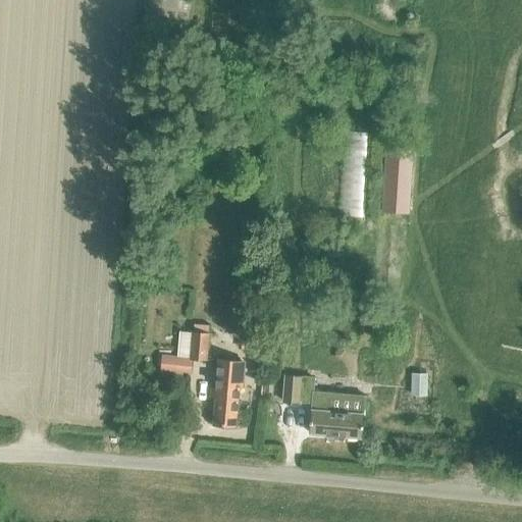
[(210,37),(209,53),(223,54),(224,38),(210,37)]
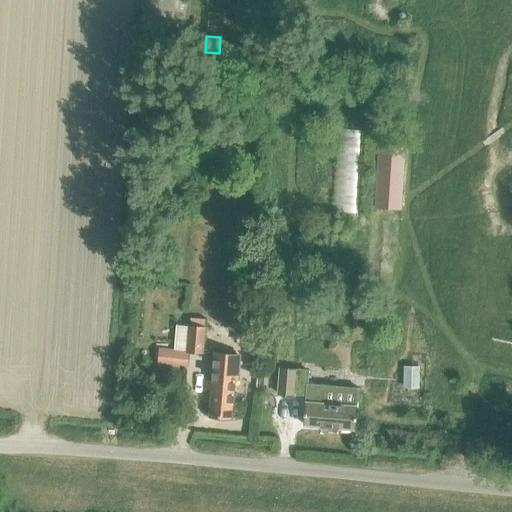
[(404,147),(378,145),(374,207),(399,209),(404,147)]
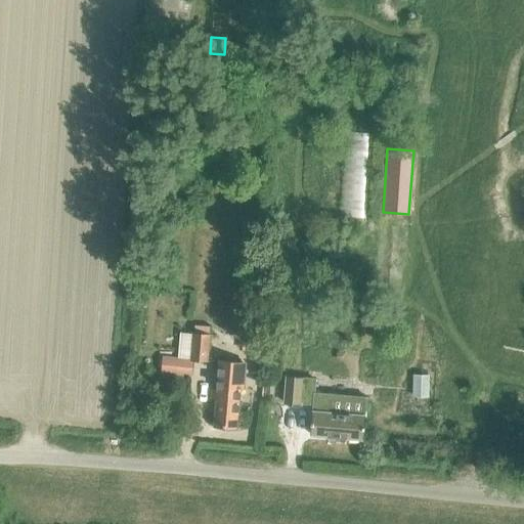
[(142,274),(142,290),(155,291),(156,275),(142,274)]
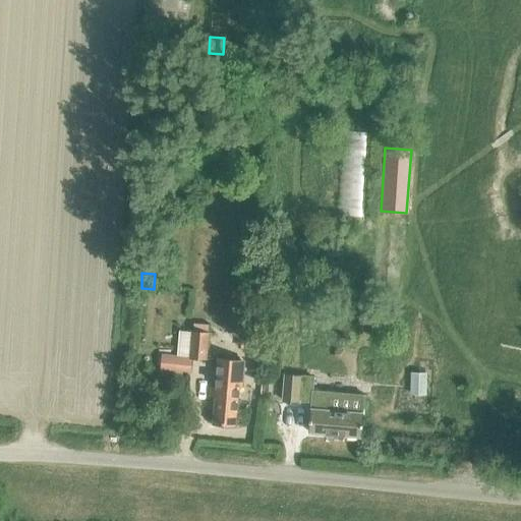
[(190,357),(206,358),(209,333),(192,331),(190,357)]
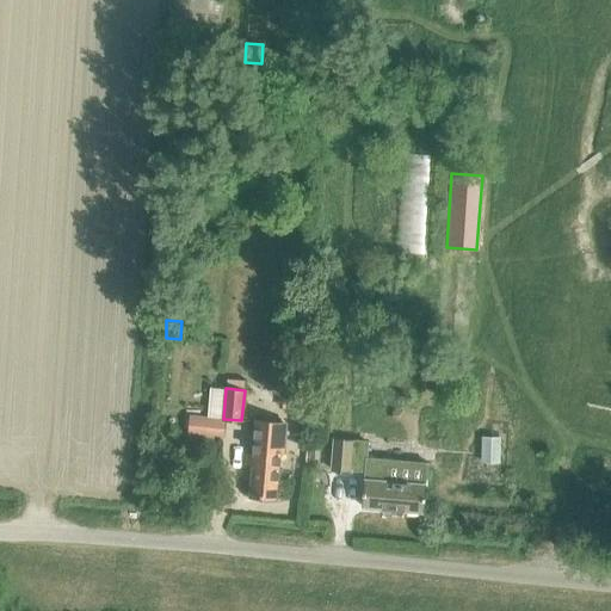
[(187,432),(224,437),(226,420),(190,415),(187,432)]
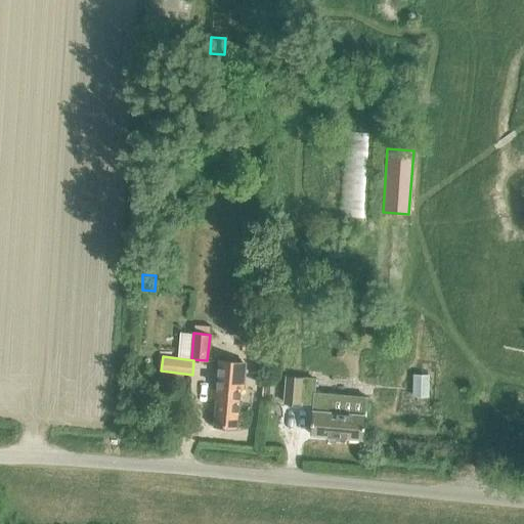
[(214,425),(236,428),(243,362),(220,360),(214,425)]
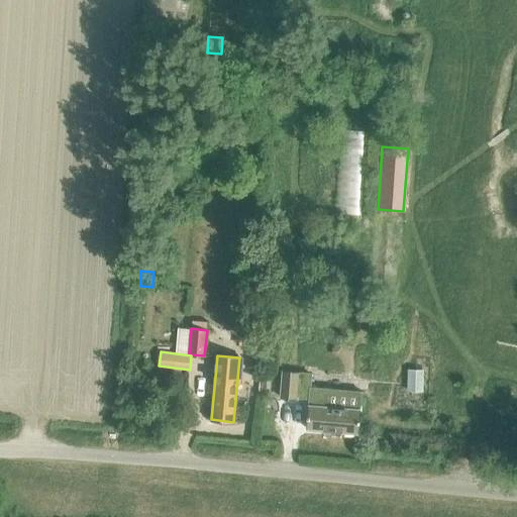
[(422,370),(407,370),(407,391),(422,391),(422,370)]
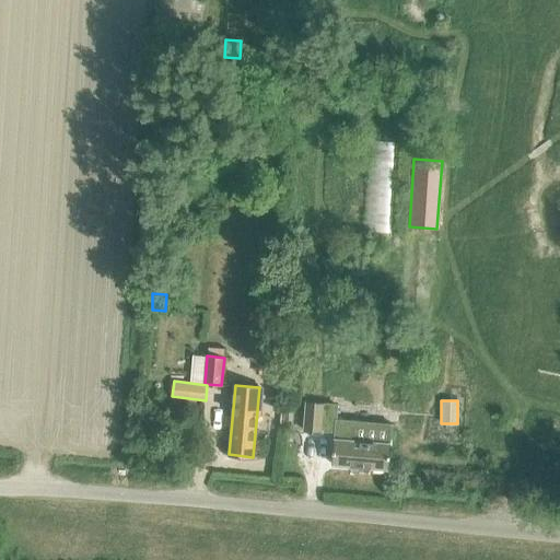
[(303,430),(321,431),(323,404),(306,403),(303,430)]
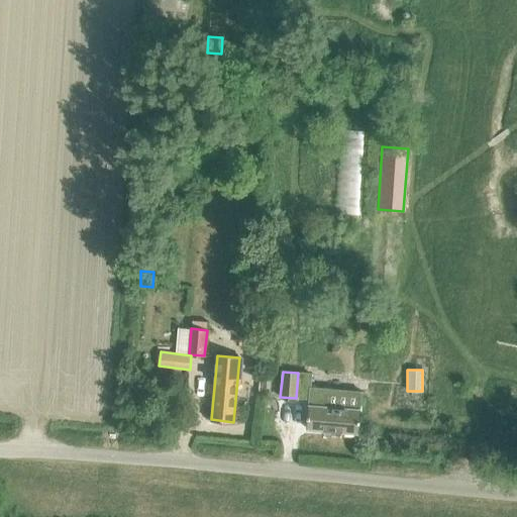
[(306,427),(358,432),(362,391),(309,387),(306,427)]
